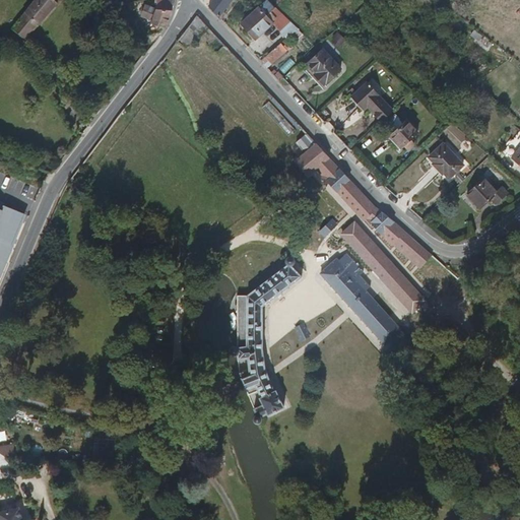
[(24,38),(26,36),(57,0),(35,0),(12,27),(17,33),(24,38)]
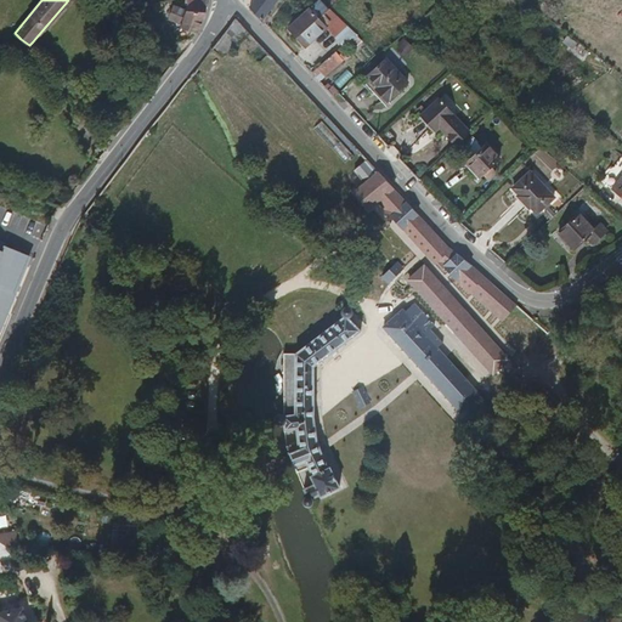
[(255,0),(250,7),(263,21),(278,0),(255,0)]
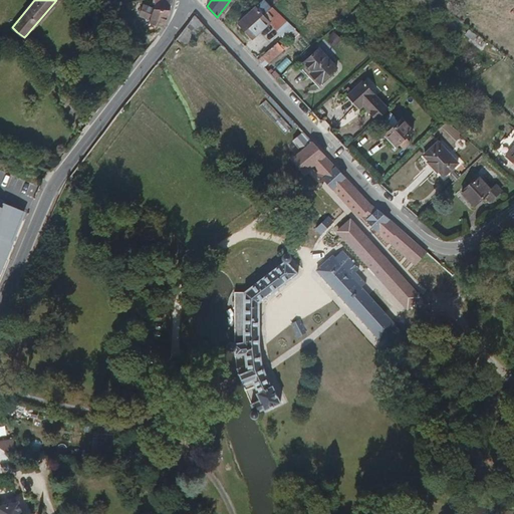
[(270,22),(285,38),(295,29),(272,8),(265,0),(257,7),(270,22)]
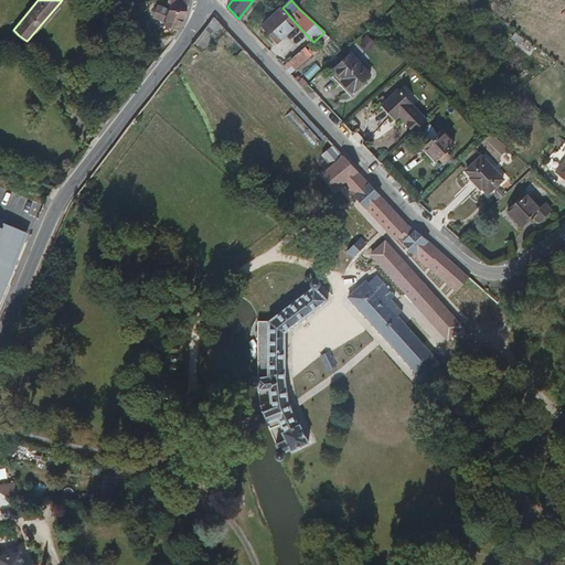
[(153,19),(166,23),(170,10),(158,6),(153,19)]
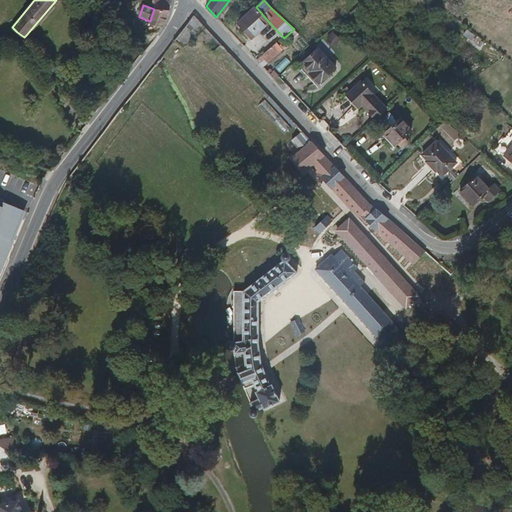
[(252,38),(269,22),(256,7),(238,23),(252,38)]
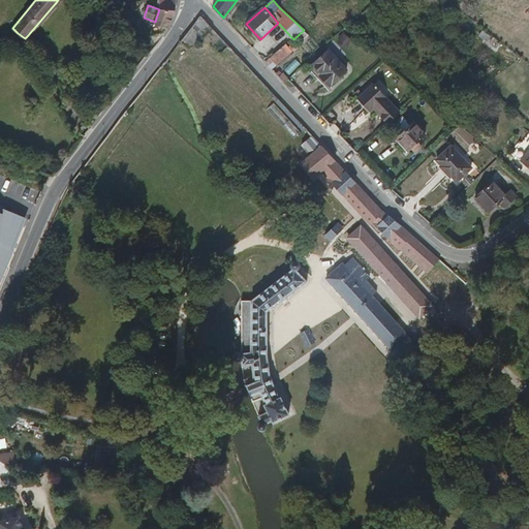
[(153,25),(168,27),(176,11),(159,9),(155,22),(153,25)]
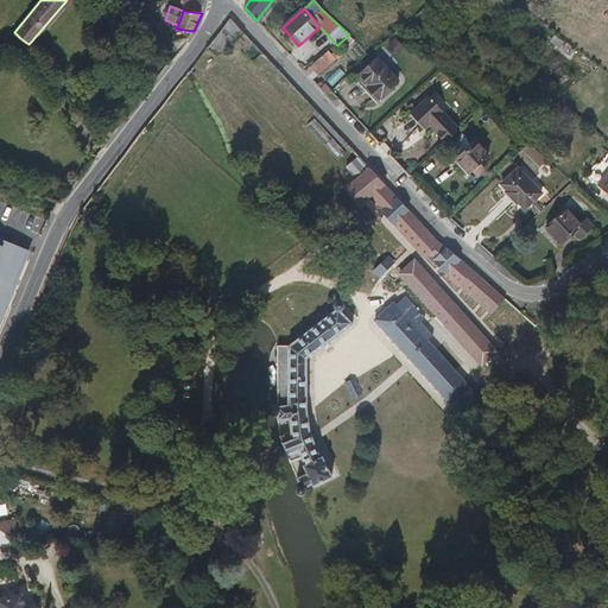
[(227,24),(208,50),(217,61),(241,38),(227,24)]
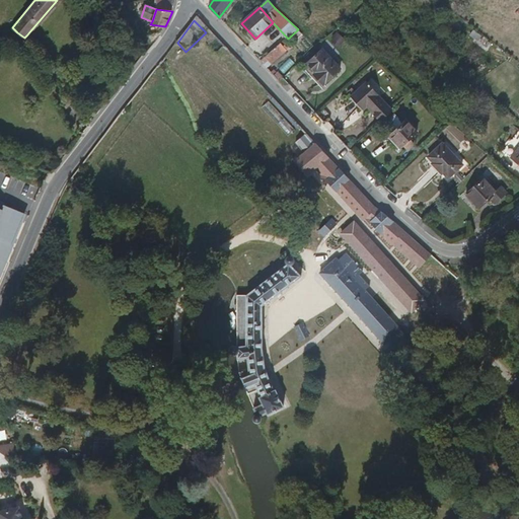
[(478,42),(482,34),(472,29),(468,35),(478,42)]
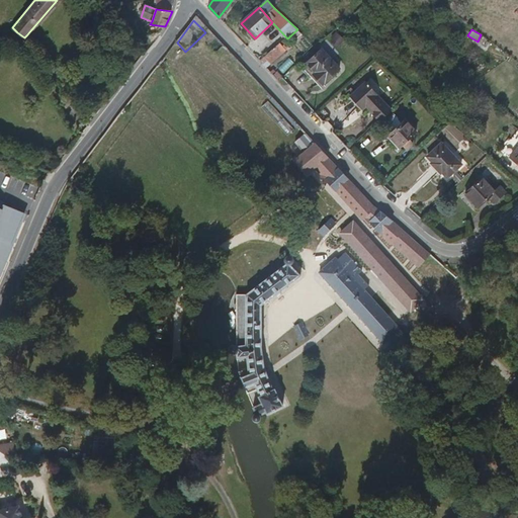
[(330,40),(340,46),(345,35),(335,30),(330,40)]
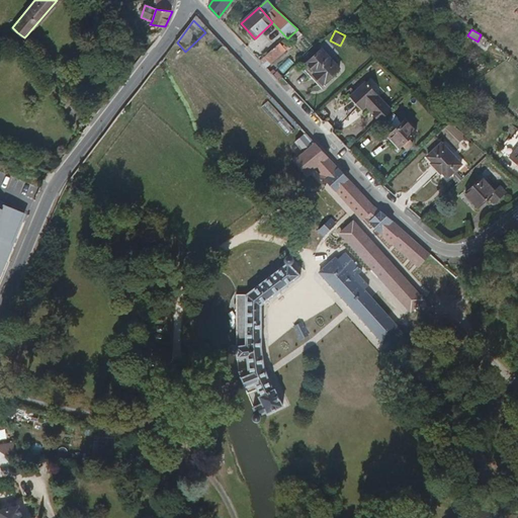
[(259,61),(266,68),(286,51),(283,46),(280,44),(259,61)]
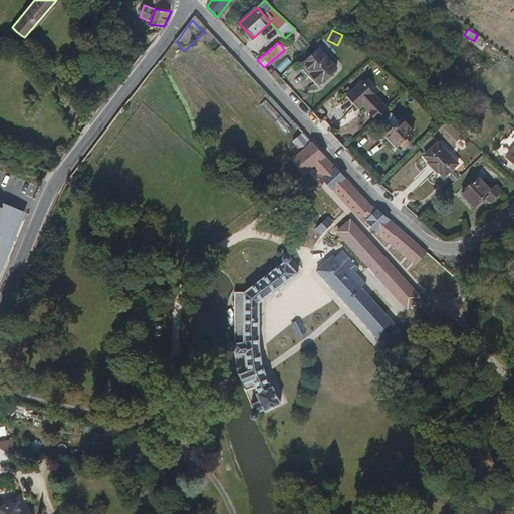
[(311,74),(320,84),(337,68),(319,49),(304,62),(313,72),(311,74)]
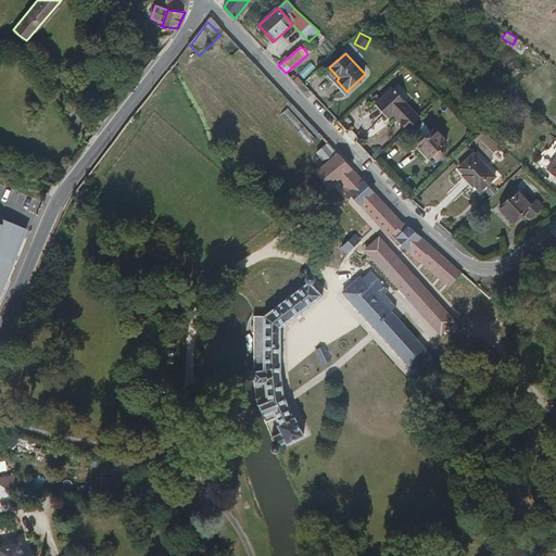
[(222,79),(225,76),(220,72),(216,76),(220,81),(222,79)]
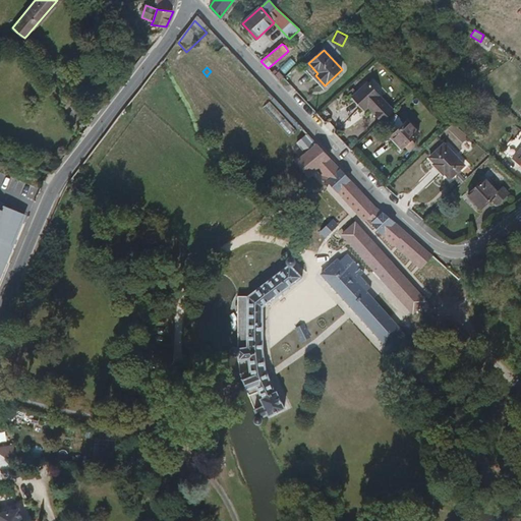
[(242,105),(211,71),(208,74),(239,108),(242,105)]
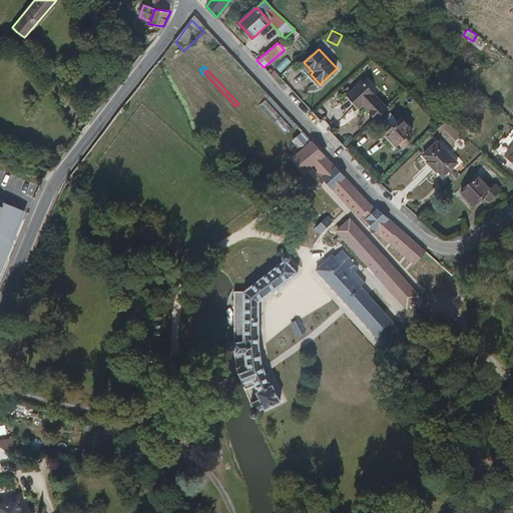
[(271,75),(276,80),(280,77),(280,76),(280,75),(276,71),(271,75)]
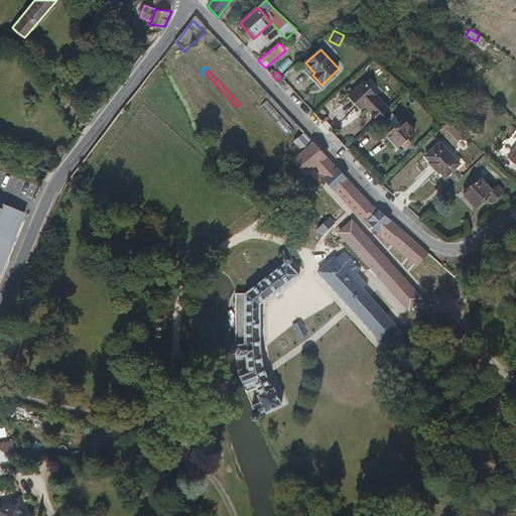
[(383,102),(365,83),(350,96),(362,109),(365,106),(372,113),(383,102)]
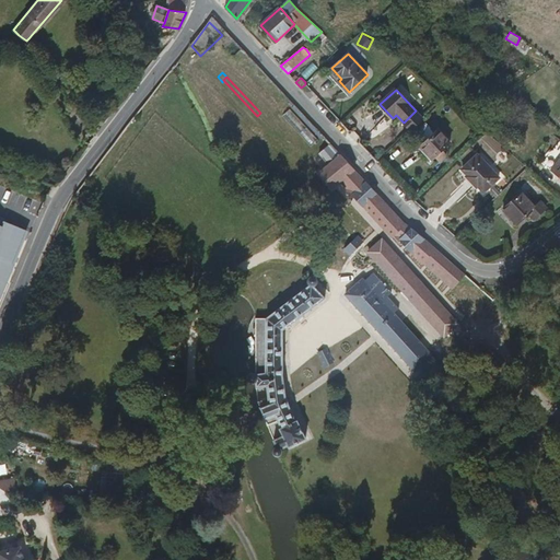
[(423,150),(440,136),(436,131),(420,147),(423,150)]
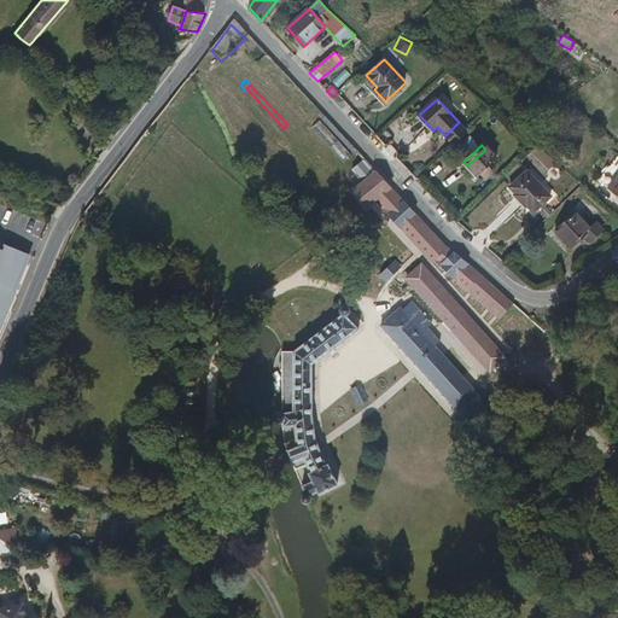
[(488,147),(485,150),(467,165),(477,175),(497,157),(488,147)]
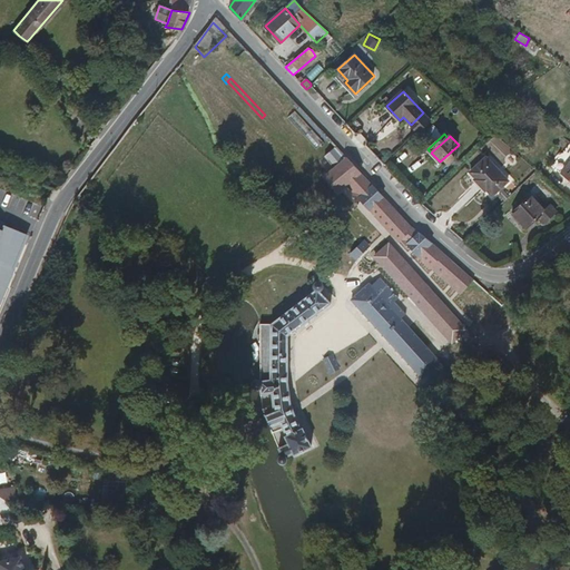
[(397,214),(332,144),(318,156),(404,245),(414,235),(403,225),(405,223),(397,214)]
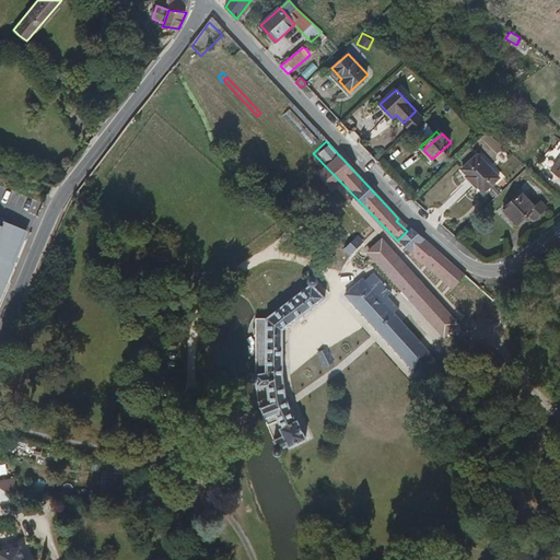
[(385,155),(376,163),(393,182),(401,174),(385,155)]
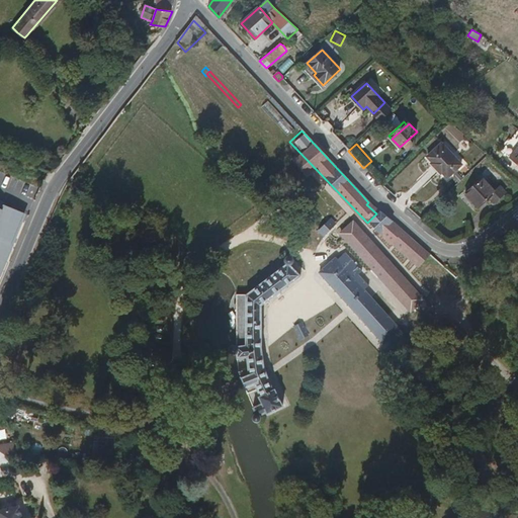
[(462,165),(442,144),(428,157),(433,162),(432,164),(441,174),(443,172),(448,178),(462,165)]
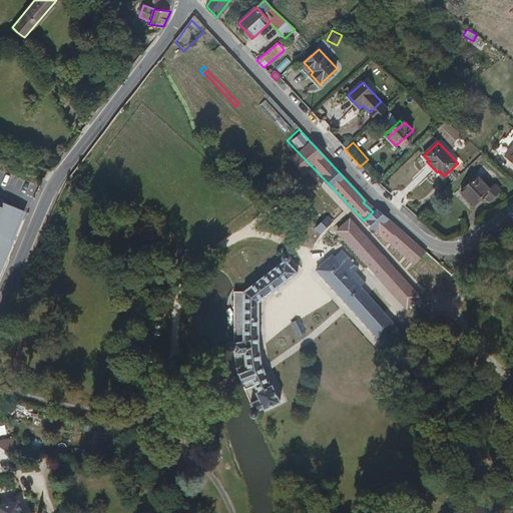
[(367,175),(376,176),(377,167),(369,166),(367,175)]
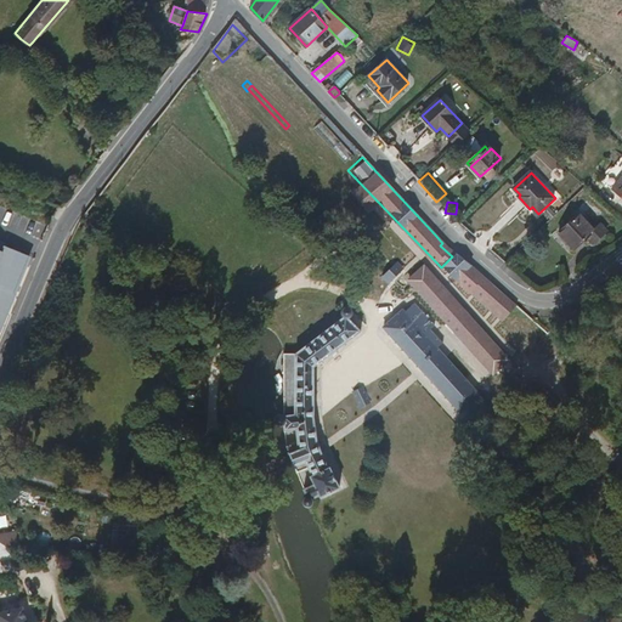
[(592,228),(578,215),(559,232),(557,230),(553,233),(565,246),(569,243),(574,248),(587,237),(592,243),(606,230),(599,222),(592,228)]
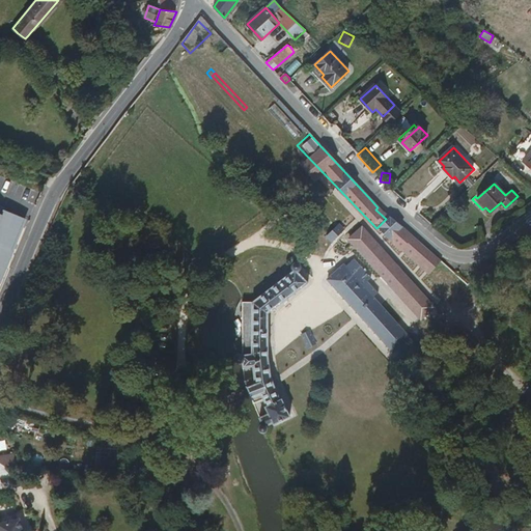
[(376,228),(388,240),(391,235),(398,229),(386,219),(376,228)]
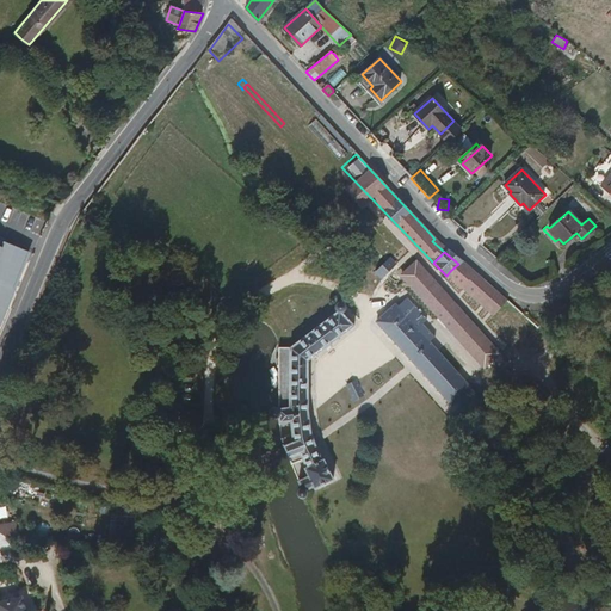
[(384,265),(380,269),(375,272),(378,277),(380,279),(384,276),(390,271),(394,269),(389,261),(384,265)]
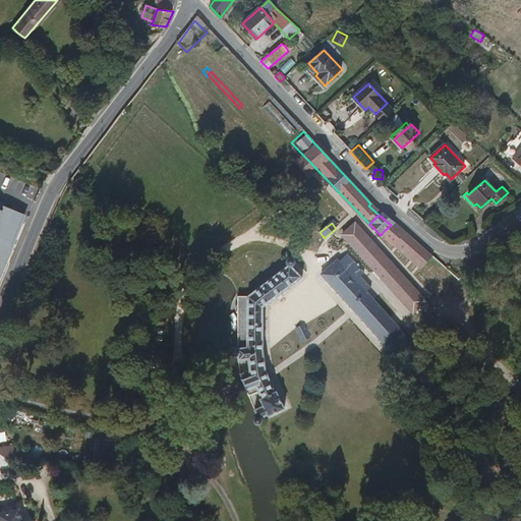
[(391,225),(384,231),(392,240),(400,232),(392,226),(391,225)]
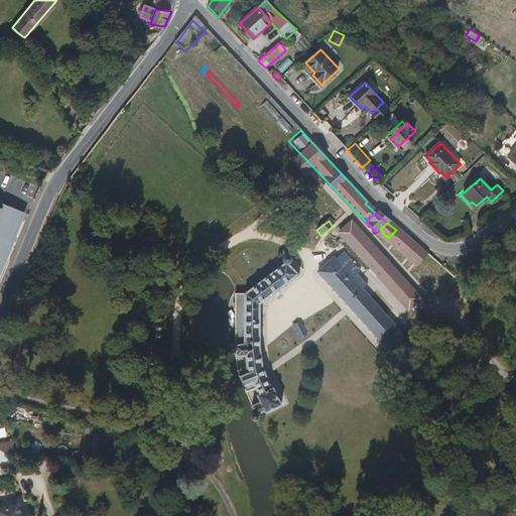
[(380,229),(377,233),(392,248),(404,237),(396,230),(388,238),(380,229)]
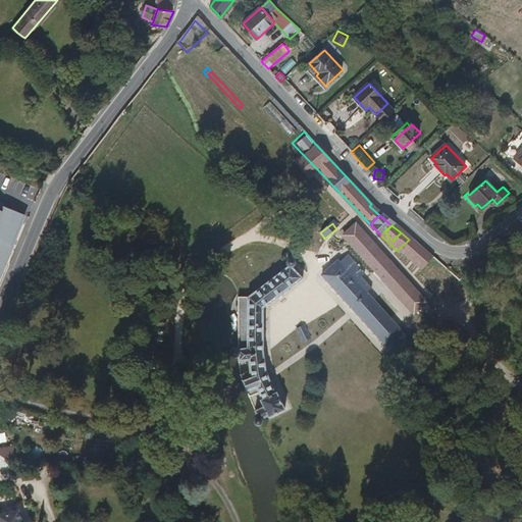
[(419,269),(431,257),(423,248),(411,260),(419,269)]
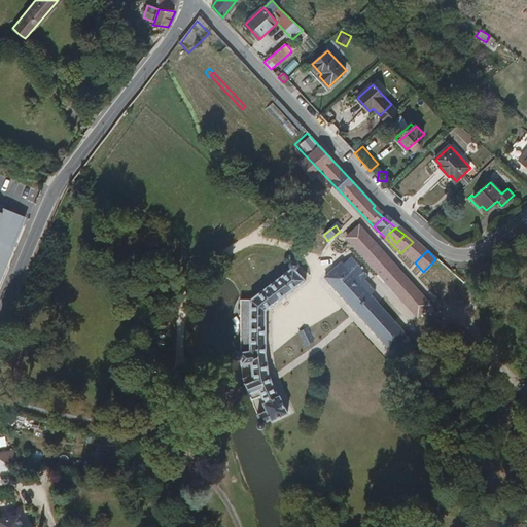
[(238,354),(234,355),(232,357),(233,361),(235,362),(238,362),(240,382),(256,421),(254,426),(258,429),(264,429),(265,424),(273,421),(273,422),(287,417),(281,398),(278,399),(267,370),(265,356),(265,315),(305,282),(297,273),(300,269),(297,265),(293,264),(290,266),(290,271),(250,303),(247,354),(241,355),(238,354)]
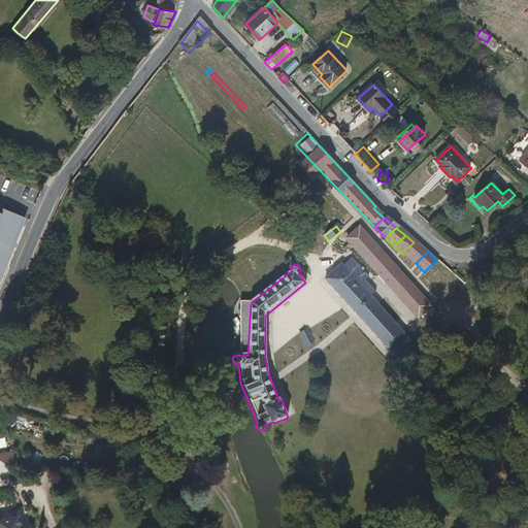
[(352,281),(339,265),(323,279),(327,287),(320,292),(333,309),(341,302),(350,312),(366,298),(358,288),(362,284),(357,276),(352,281)]
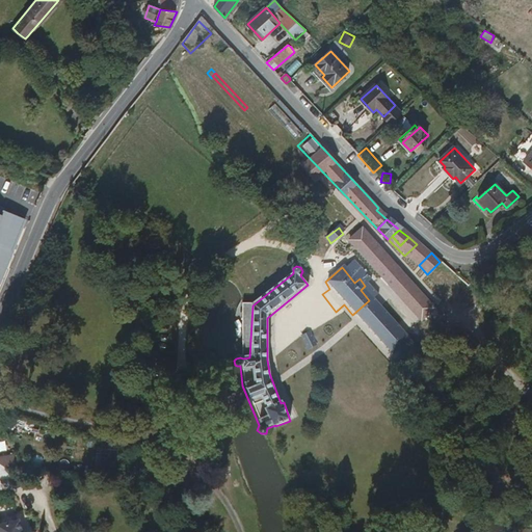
[(315,347),(311,336),(302,339),(307,351),(315,347)]
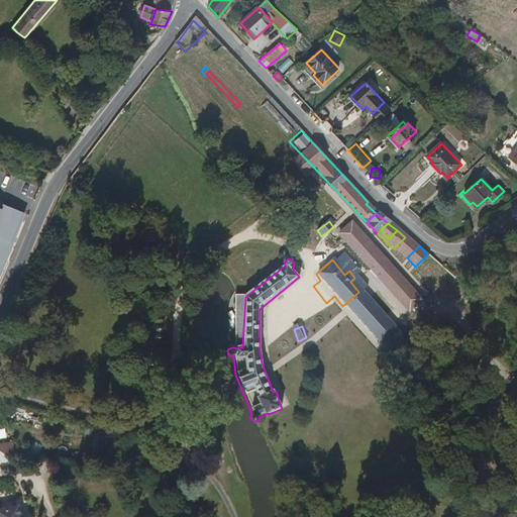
[(0,454),(14,453),(12,441),(0,442),(0,454)]
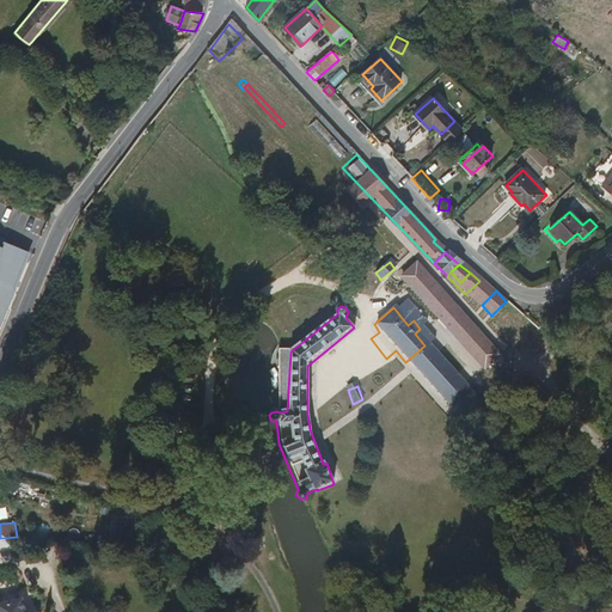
[(0,560),(16,556),(8,545),(4,542),(0,539),(0,560)]
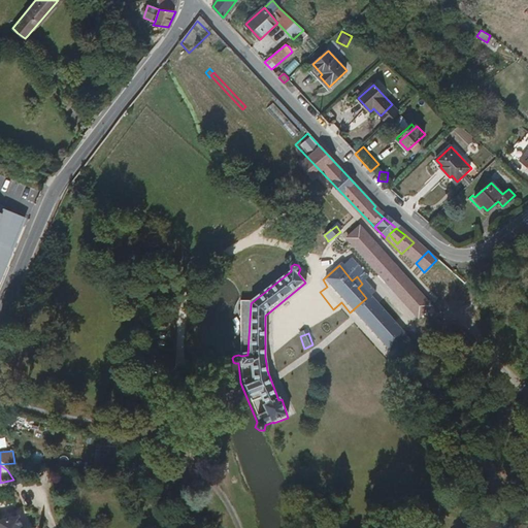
[(0,499),(0,524),(18,520),(18,504),(18,499),(18,495),(0,499)]
